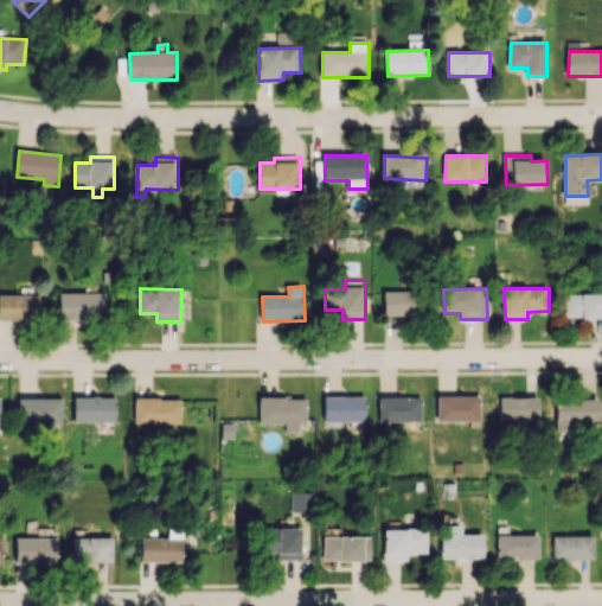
[(108,294),(61,293),(61,318),(107,319),(108,294)]
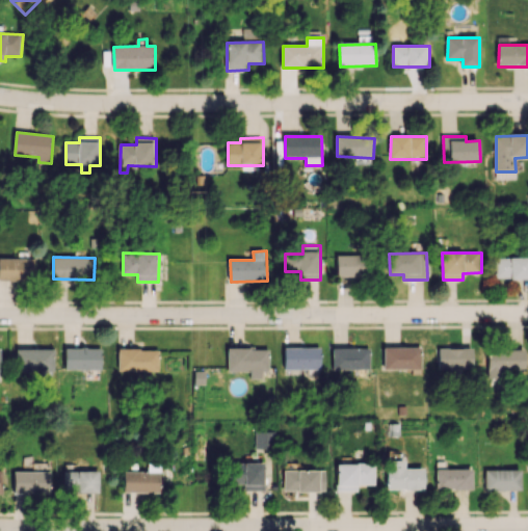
[(0,258),(0,281),(34,282),(35,260),(0,258)]
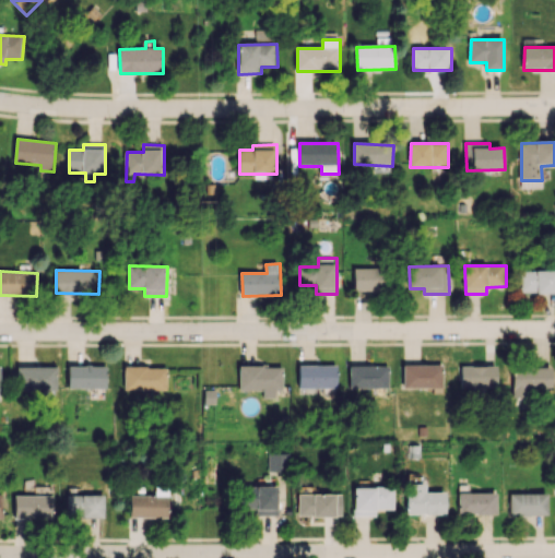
[(554,271),(521,272),(522,295),(554,293),(554,271)]
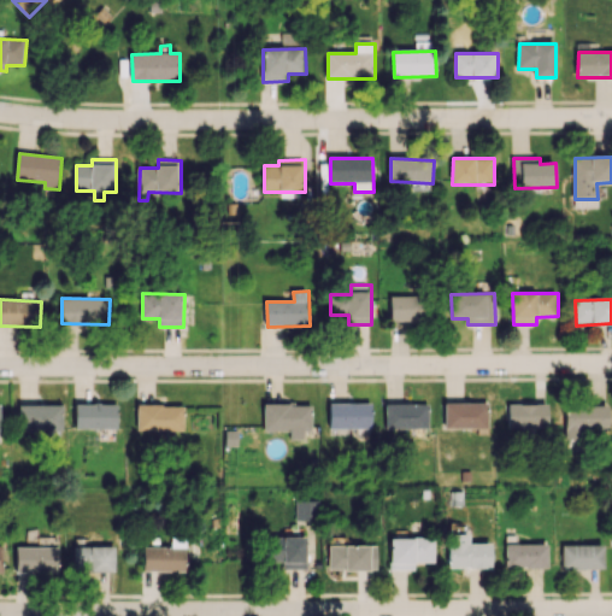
[(77,429),(119,429),(121,405),(77,404),(77,429)]
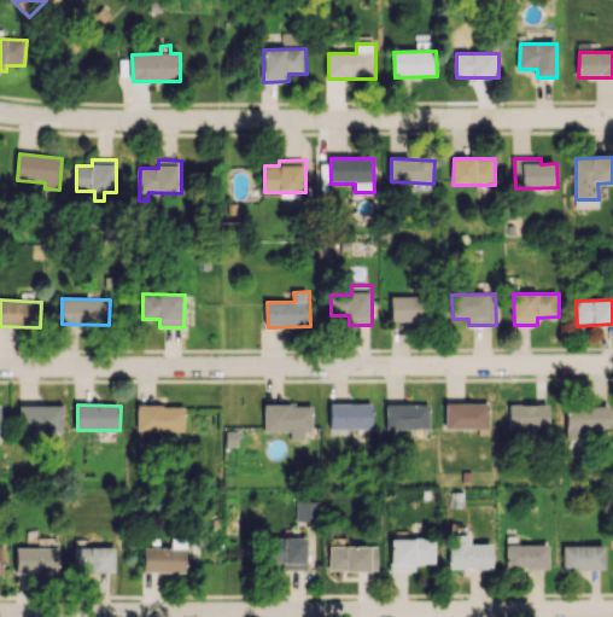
[(266,432),(292,432),(292,441),(307,441),(307,432),(314,432),(314,406),(266,405),(266,432)]
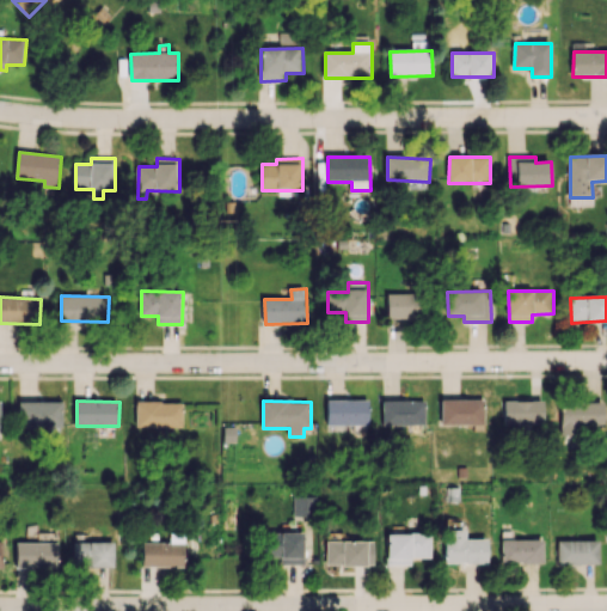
[(371,401),(329,401),(329,431),(371,432),(371,401)]
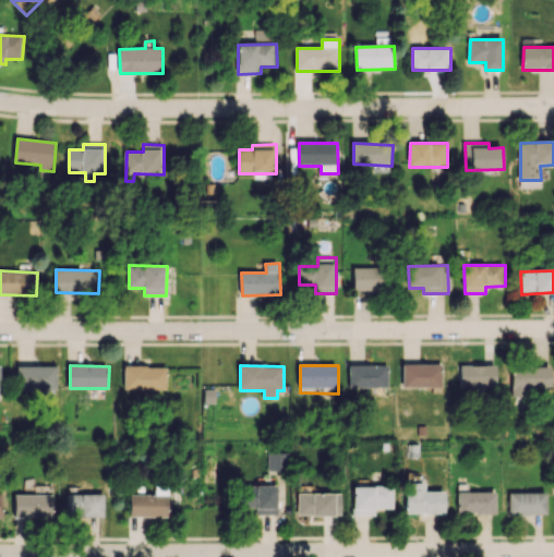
[(404,365),(405,388),(443,388),(443,365),(404,365)]
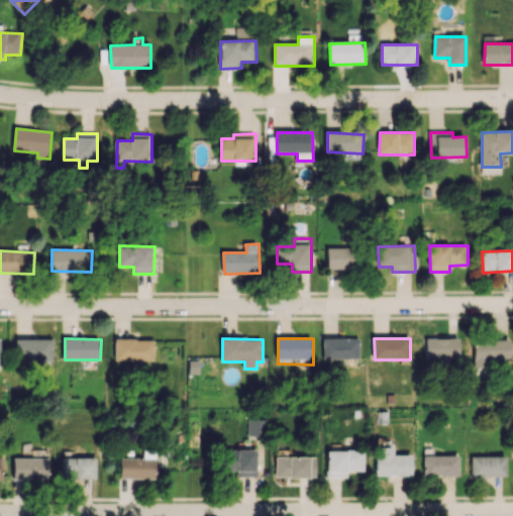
[(427,359),(460,359),(460,338),(427,339),(427,359)]
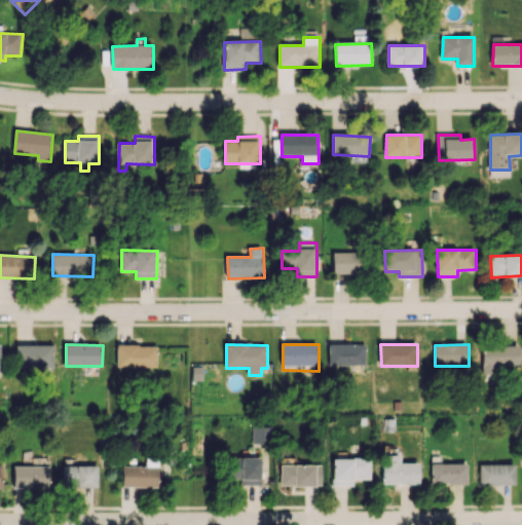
[(56,345),(19,346),(19,368),(56,368),(56,345)]
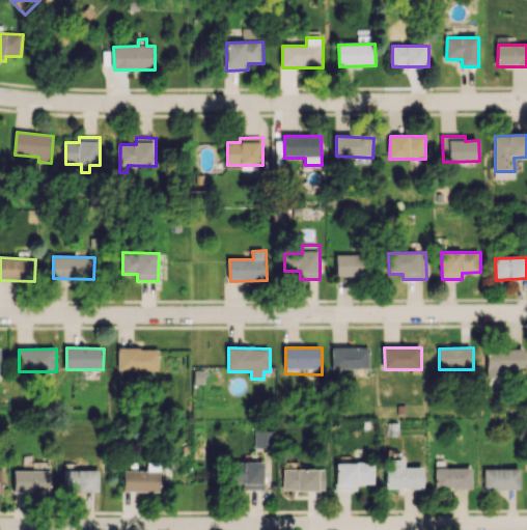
[(160,371),(161,350),(119,349),(119,371),(160,371)]
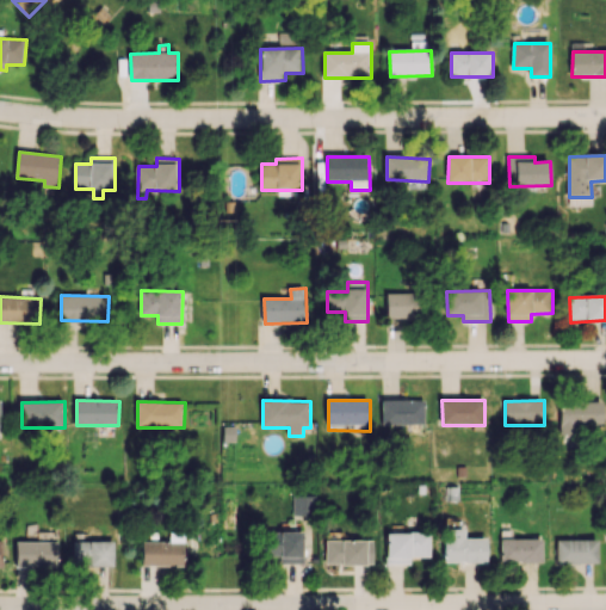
[(426,425),(426,401),(383,401),(383,426),(426,425)]
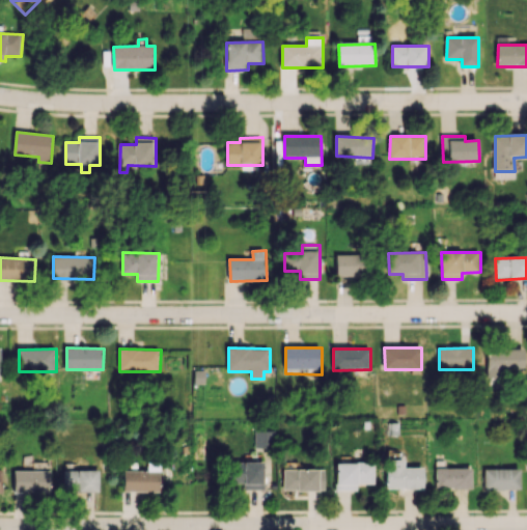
[(489,374),(526,374),(525,350),(489,350),(489,374)]
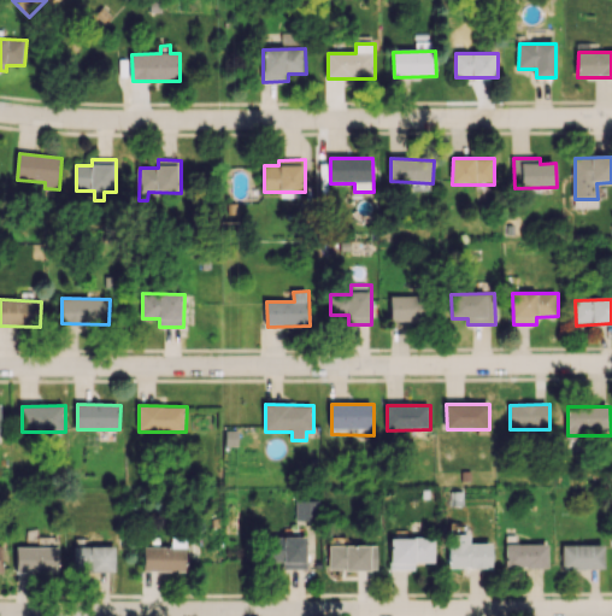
[(321,502),(298,502),(298,521),(321,522),(321,502)]
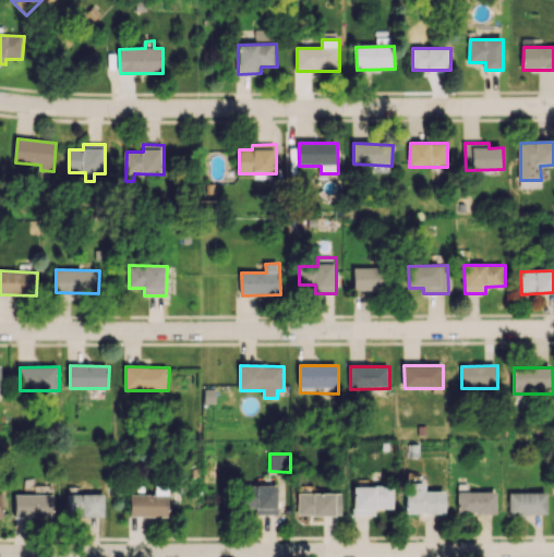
[(446,515),(446,492),(425,492),(425,483),(407,484),(407,515),(446,515)]
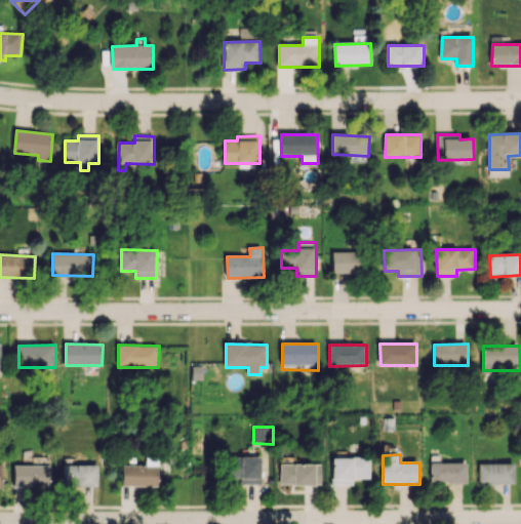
[(243,485),(263,485),(262,456),(229,457),(229,479),(242,479),(243,485)]
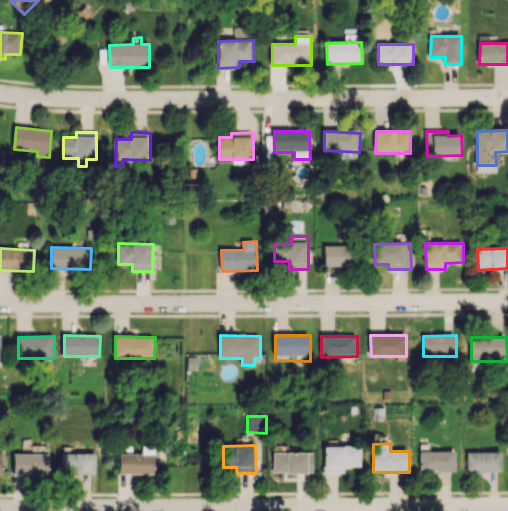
[(120,475),(156,474),(156,446),(143,446),(143,454),(120,455),(120,475)]
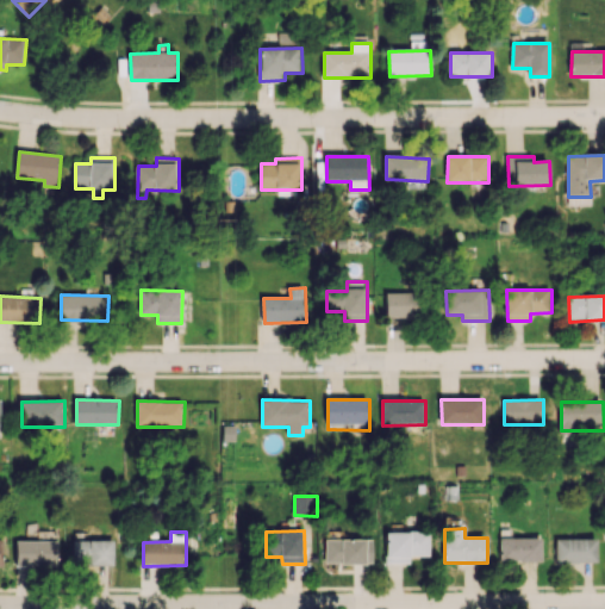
[(387,533),(387,565),(412,564),(412,557),(431,557),(431,532),(387,533)]
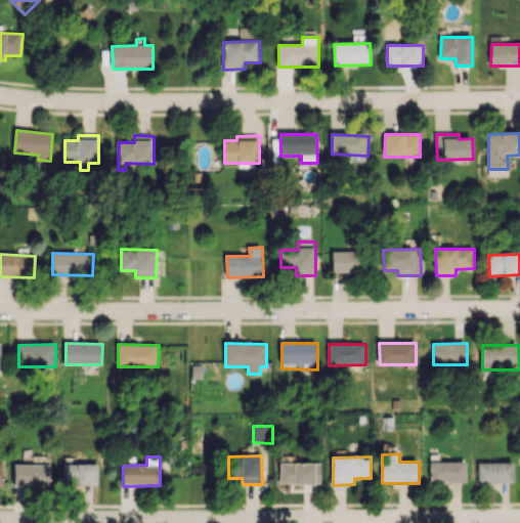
[(467,463),(431,463),(431,483),(467,482),(467,463)]
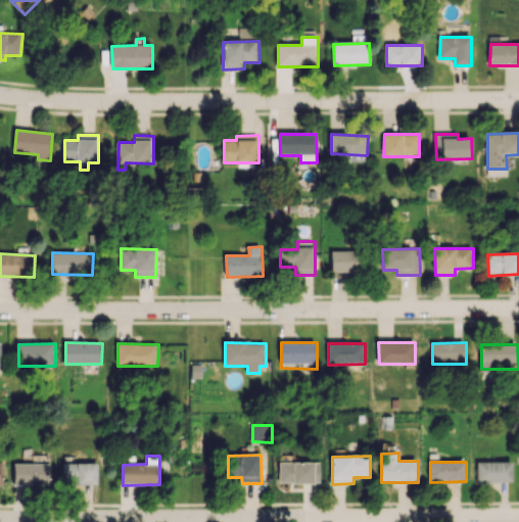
[(513,462),(478,463),(478,482),(514,482),(513,462)]
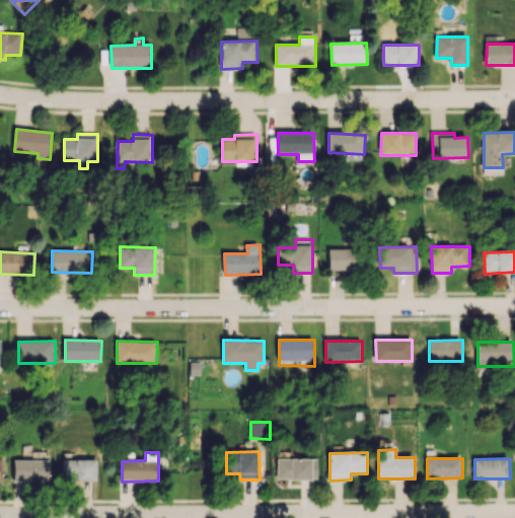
[(278,479),(318,481),(318,459),(278,459),(278,479)]
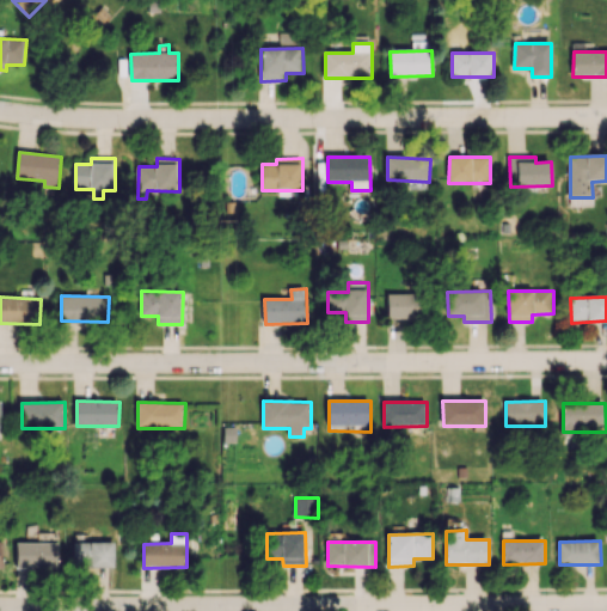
[(17,568),(60,569),(60,543),(18,543),(17,568)]
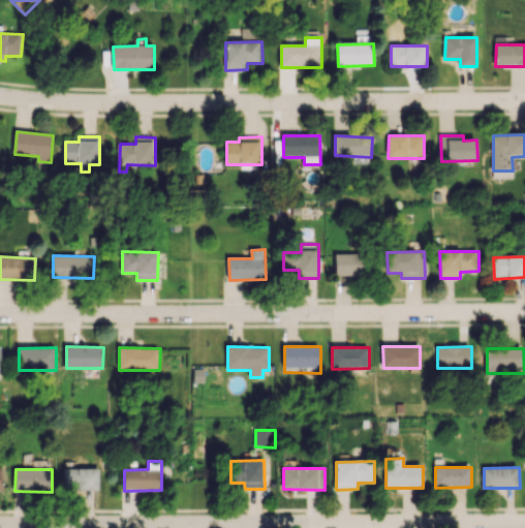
[(99,490),(99,469),(65,469),(64,490),(99,490)]
